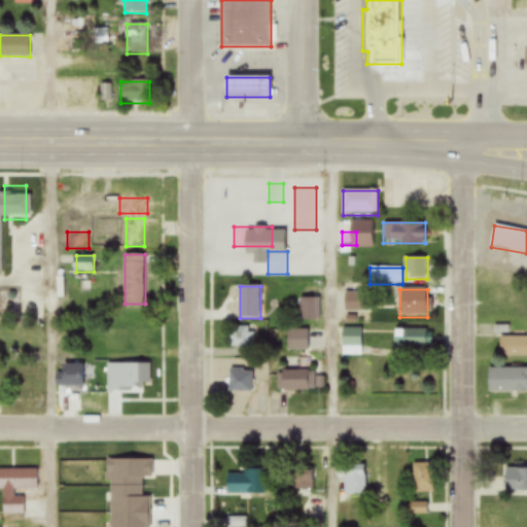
[(369,292),(339,292),(339,313),(369,313),(369,292)]
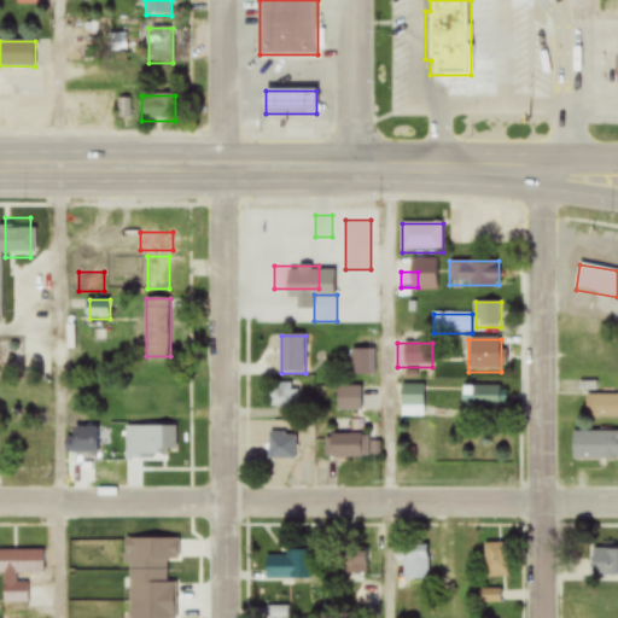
[(351,351),(351,377),(375,377),(375,351),(351,351)]
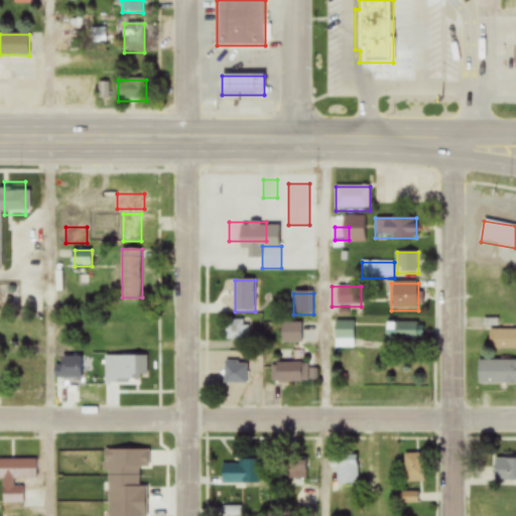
[(228,341),(250,341),(250,320),(228,320),(228,341)]
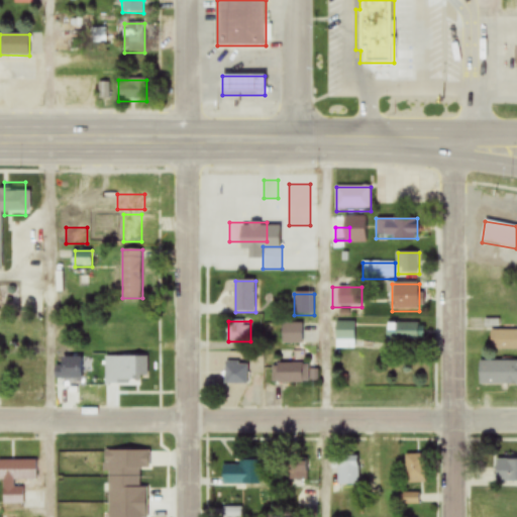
[(336,349),(355,349),(355,323),(336,323),(336,349)]
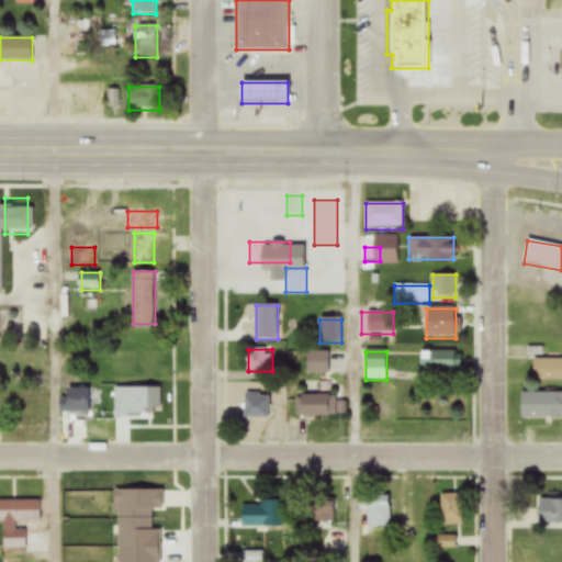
[(306,375),(329,375),(329,352),(306,352),(306,375)]
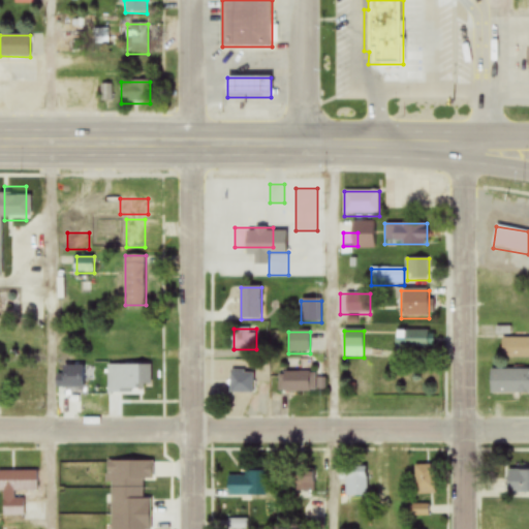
[(429,332),(397,332),(397,350),(429,350),(429,332)]
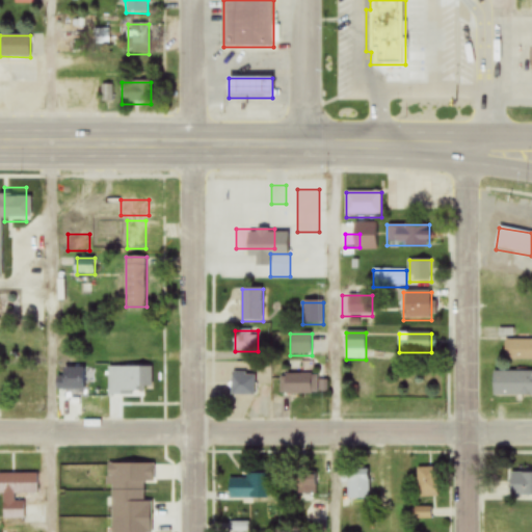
[(531,340),(505,341),(505,361),(531,361),(531,340)]
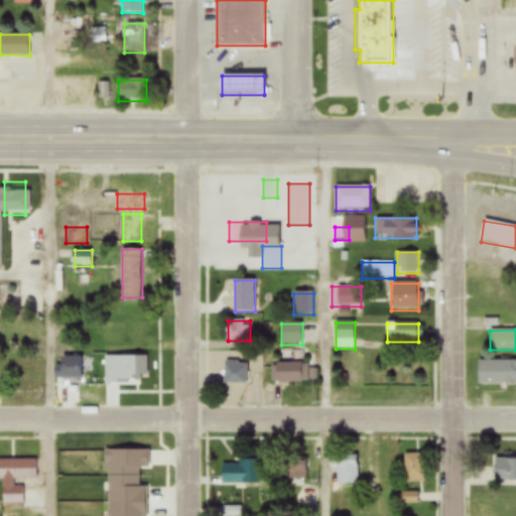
[(361,368),(363,368),(363,353),(349,353),(349,388),(361,388),(361,368)]
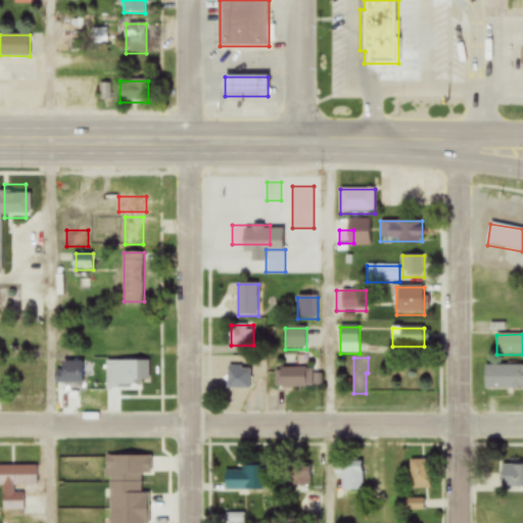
[(64,385),(84,385),(85,362),(64,361),(64,385)]
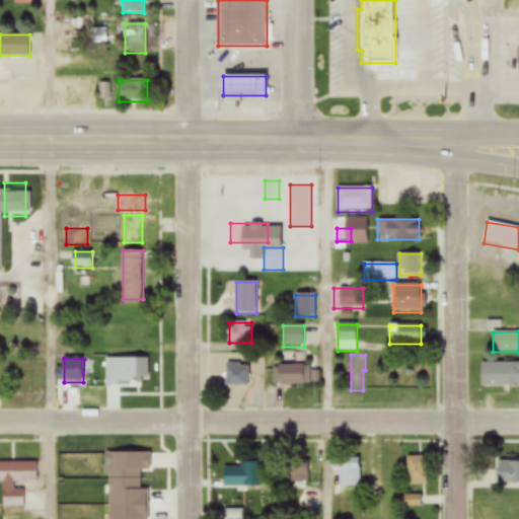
[(106,358),(106,383),(150,383),(150,358),(106,358)]
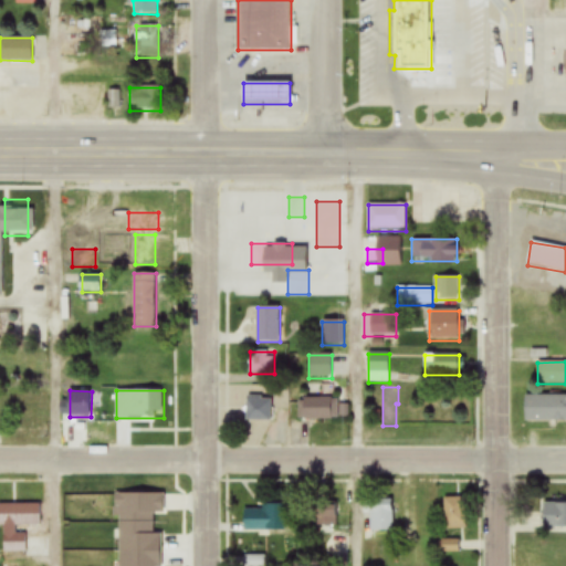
[(565,396),(525,396),(525,422),(565,421),(565,396)]
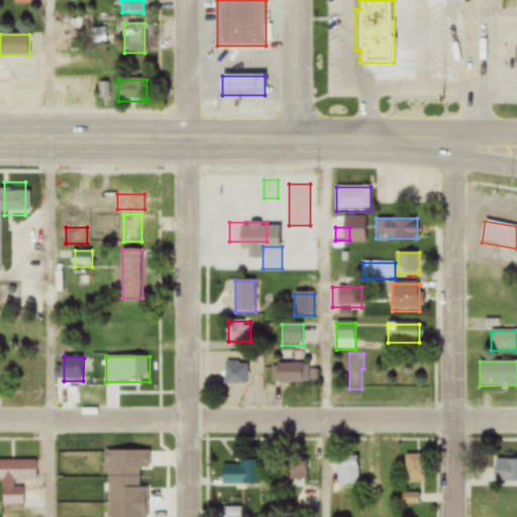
[(8,364),(0,363),(0,385),(8,386),(8,364)]
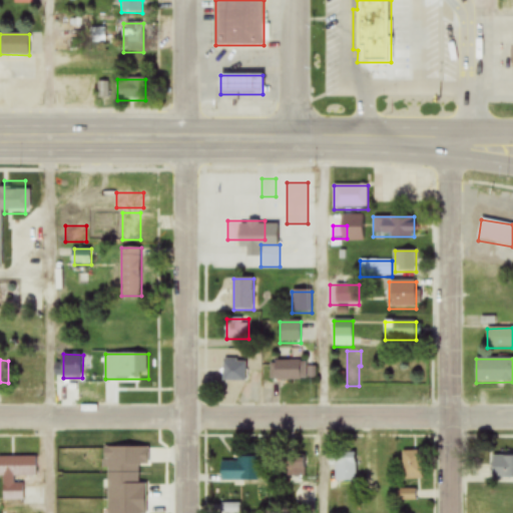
[(224,361),(224,382),(246,382),(246,361),(224,361)]
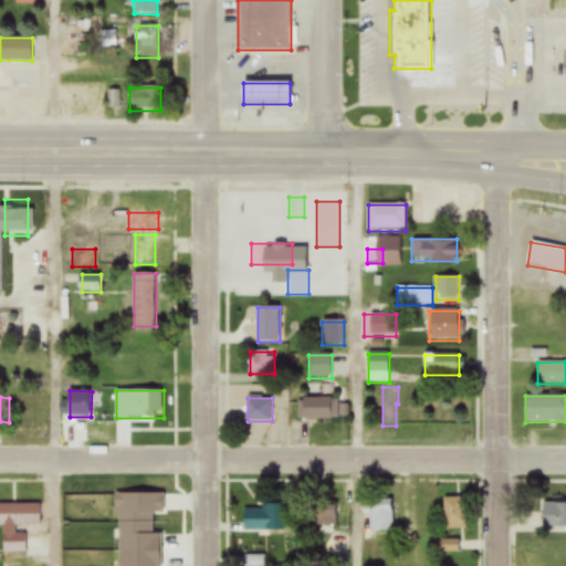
[(338,420),(338,399),(301,399),(301,420),(338,420)]
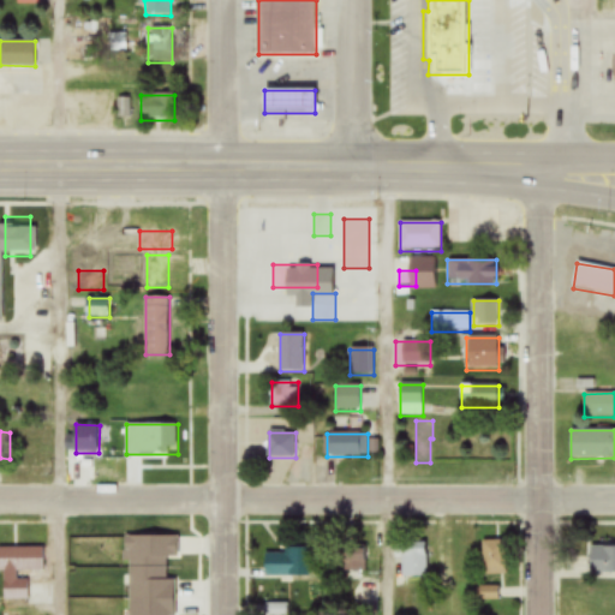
[(402,578),(428,578),(428,542),(402,542),(402,578)]
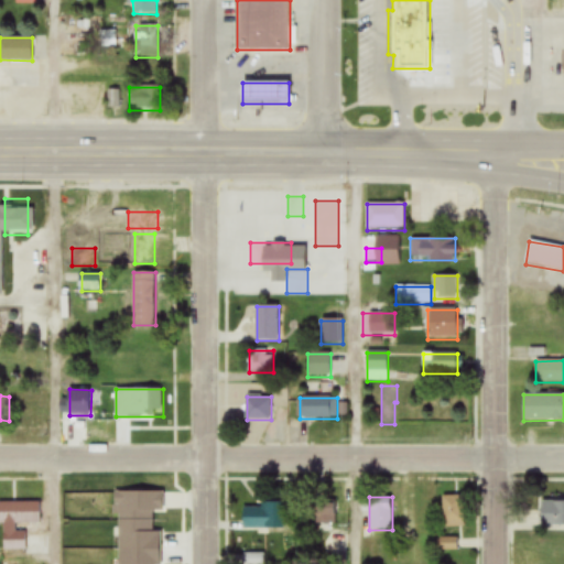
[(464,497),(443,497),(443,528),(464,528),(464,497)]
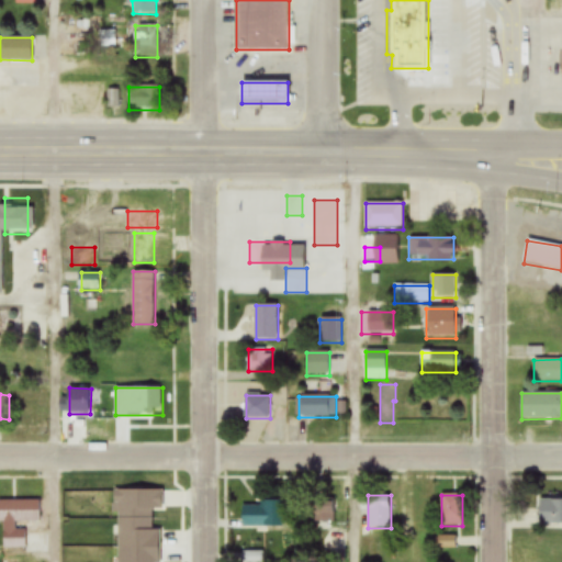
[(314,524),(338,524),(338,496),(314,496),(314,524)]
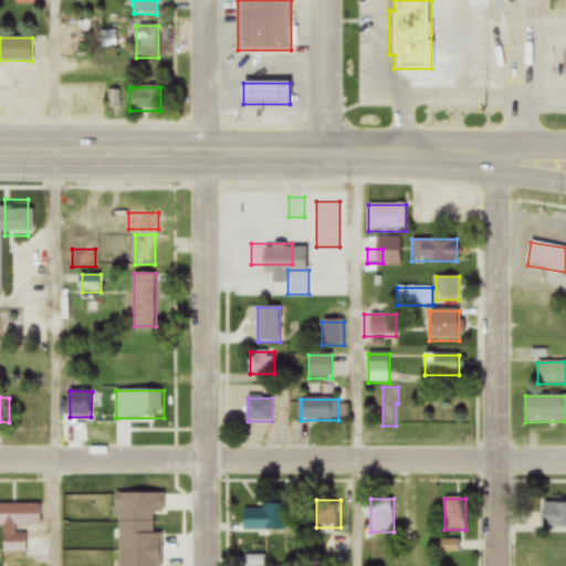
[(154,530),(154,503),(129,503),(129,530),(154,530)]
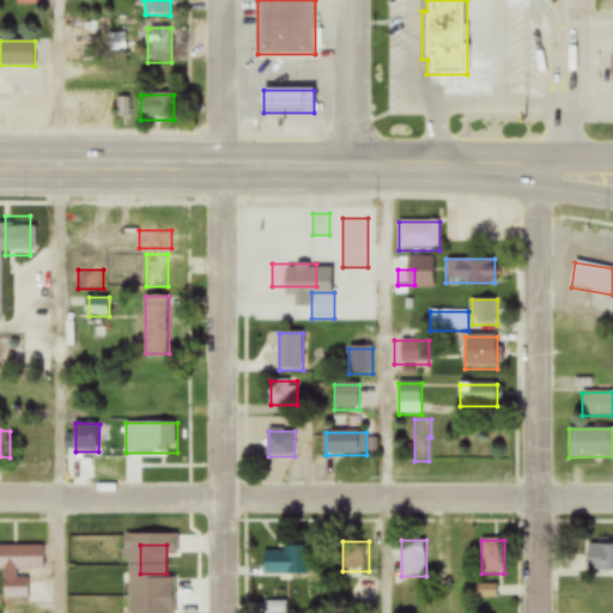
[(612,545),(588,545),(588,572),(612,572),(612,545)]
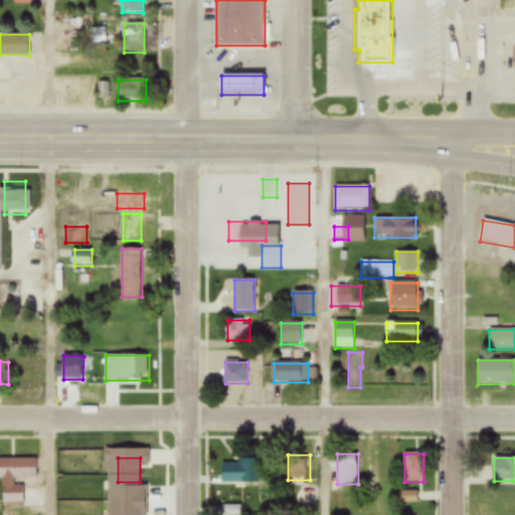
[(37,478),(37,459),(0,459),(0,479),(3,479),(3,502),(24,502),(24,486),(15,486),(15,478),(37,478)]
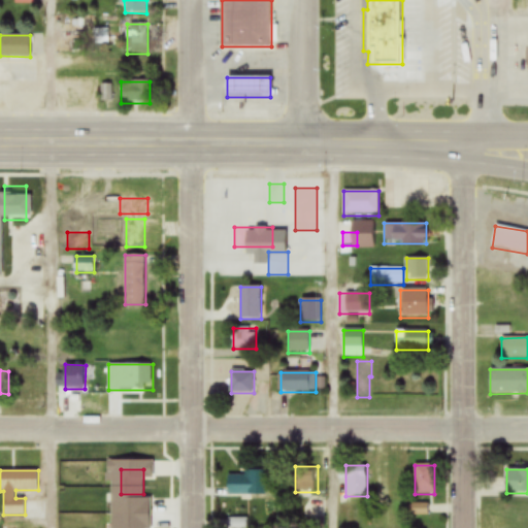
[(267,471),(246,471),(246,496),(267,496),(267,471)]
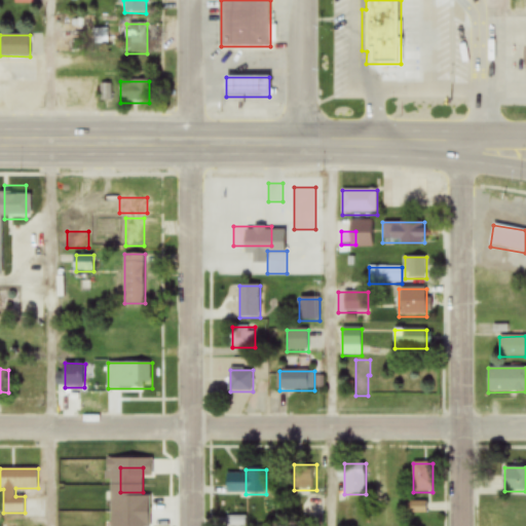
[(505,525),(525,525),(525,499),(505,499),(505,525)]
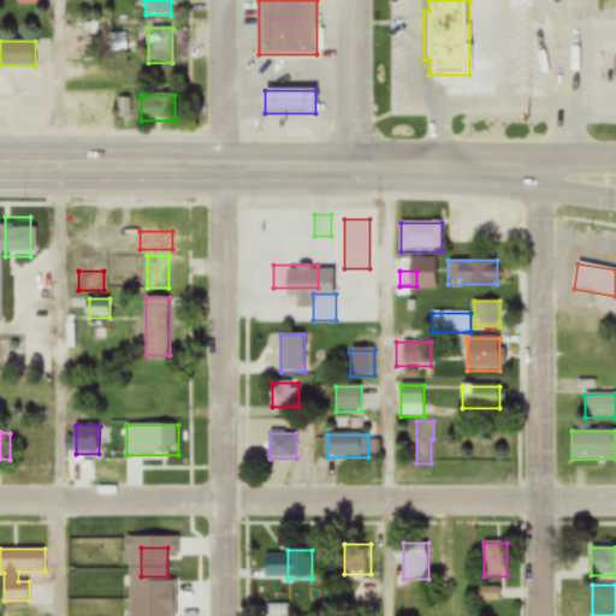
[(478,603),(499,603),(499,588),(478,588),(478,603)]
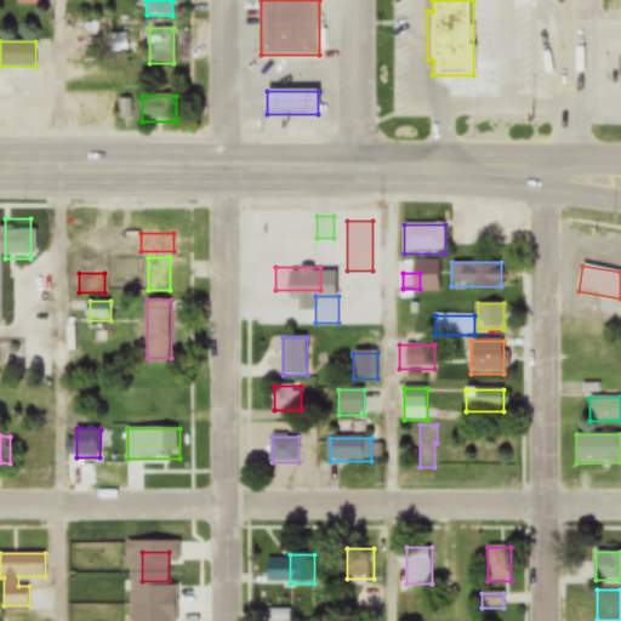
[(268,620),(291,620),(291,610),(269,610),(268,620)]
